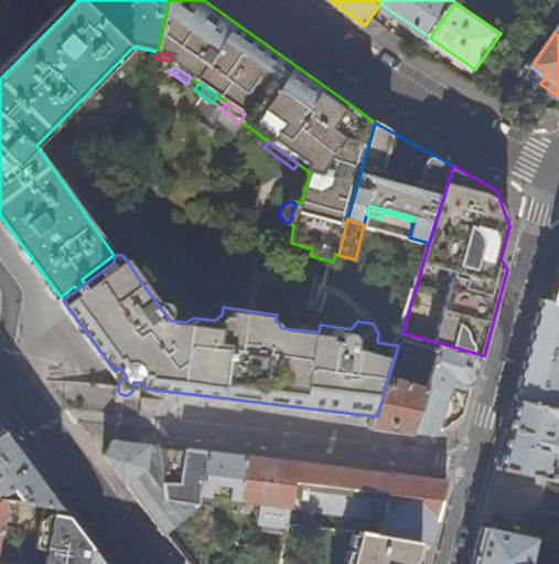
[(85,284),(114,263),(115,255),(114,255),(82,279),(85,284)]
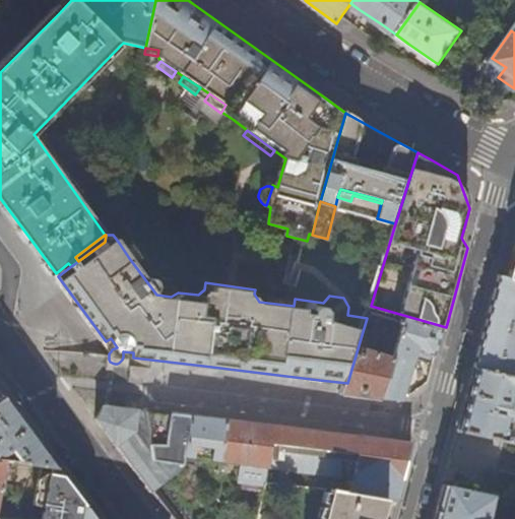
[(135,253),(125,239),(119,243),(129,258),(135,253)]
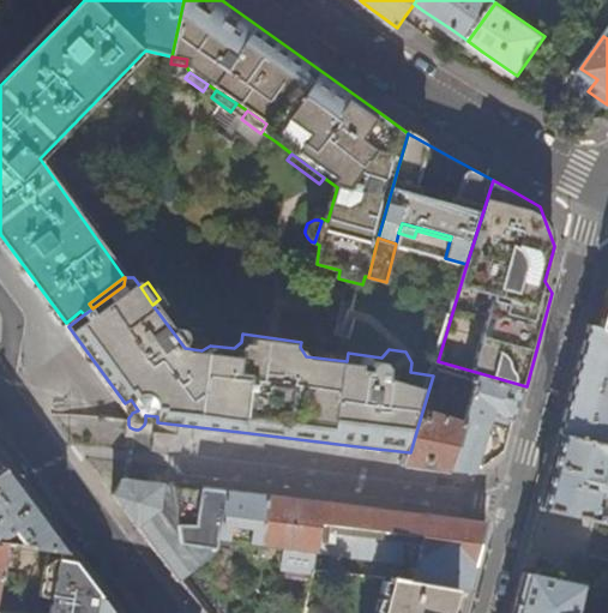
[(607,328),(605,328),(593,324),(578,377),(564,433),(607,440),(607,328)]
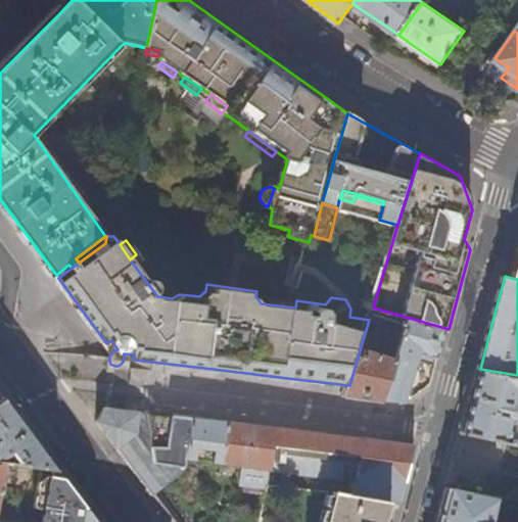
[(295,307),(296,300),(255,295),(261,303),(295,307)]
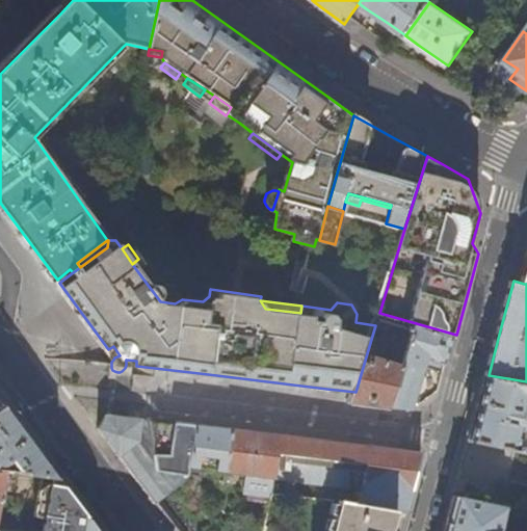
[(449,364),(456,335),(379,313),(375,325),(372,336),(411,348),(393,407),(415,409),(423,380),(429,357),(449,364)]
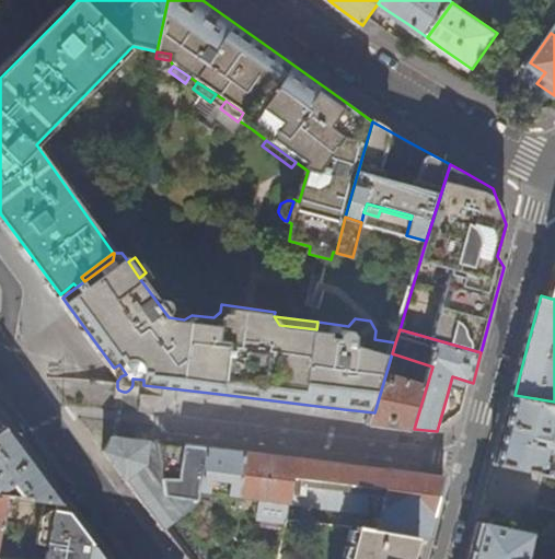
[(414,429),(432,367),(392,353),(374,412),(371,423),(383,424),(414,429)]
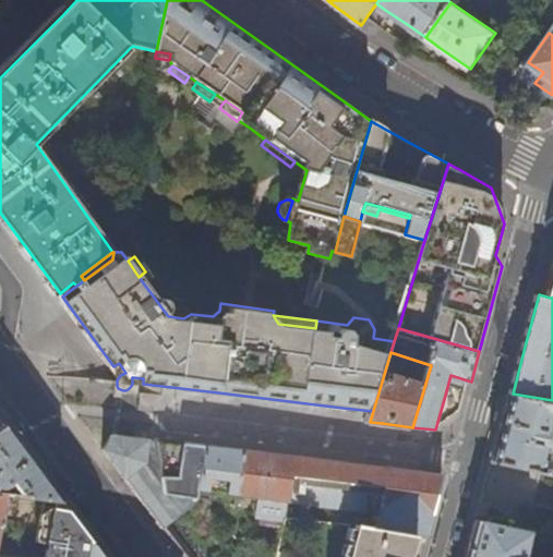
[(125,373),(119,363),(113,366),(120,375),(125,373)]
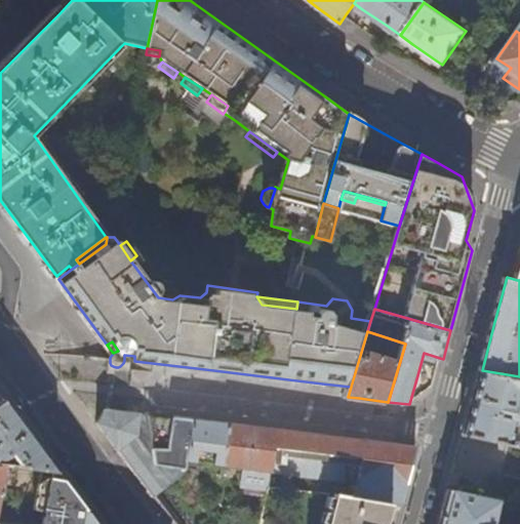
[(519,376),(482,370),(477,392),(466,435),(519,443),(519,376)]
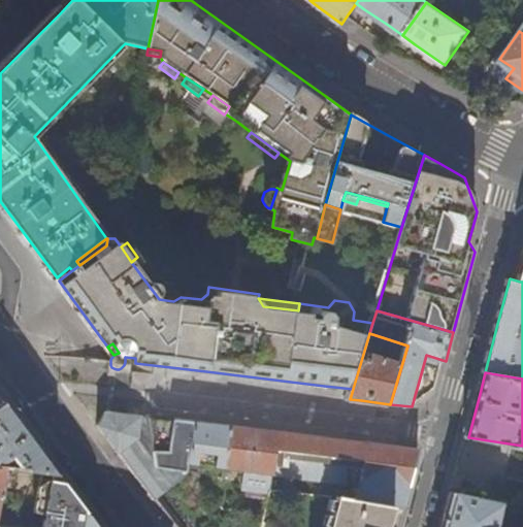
[(40,445),(7,400),(0,404),(0,464),(2,465),(3,460),(9,460),(19,455),(29,469),(39,470),(62,474),(51,459),(45,459),(47,455),(40,445)]
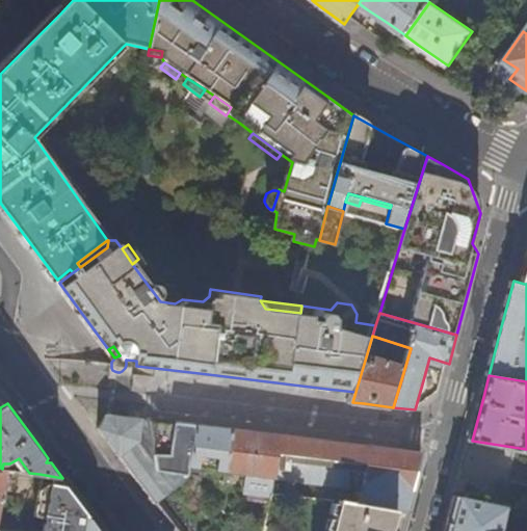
[(190,465),(199,424),(175,421),(153,419),(155,465),(138,442),(146,418),(111,414),(102,427),(158,502),(163,499),(187,482),(190,465)]
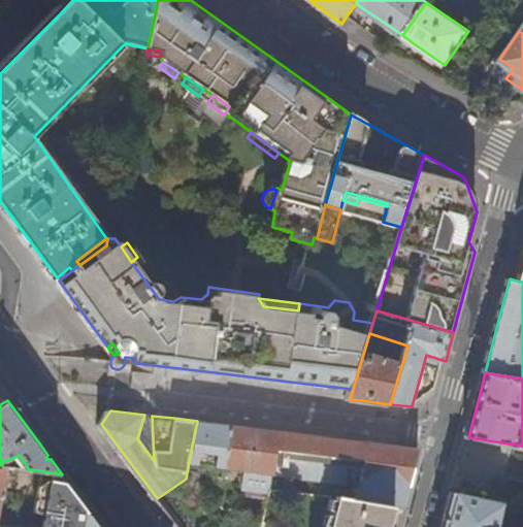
[(229,466),(234,426),(215,423),(197,421),(189,461),(229,466)]
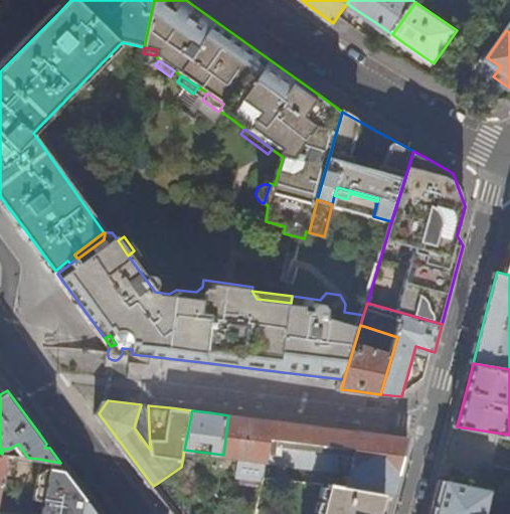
[(341,472),(344,449),(357,451),(351,488),(386,494),(396,496),(411,439),(350,431),(228,415),(223,455),(223,456),(341,472)]
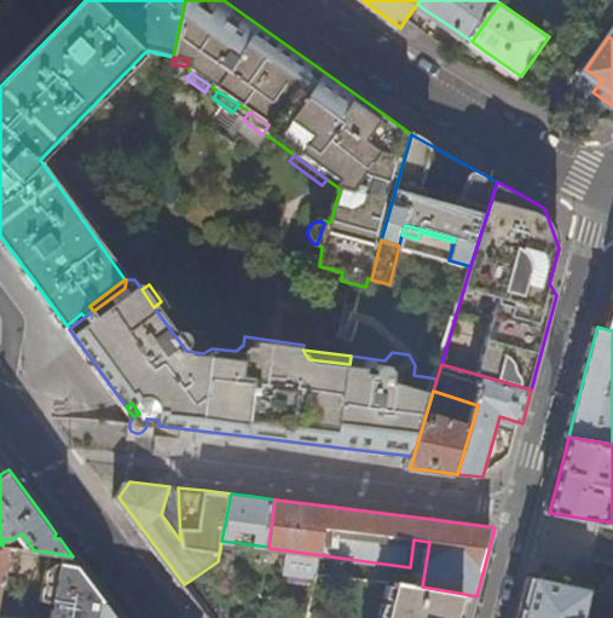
[(10,585),(12,577),(6,576),(10,554),(22,556),(18,578),(36,582),(40,583),(46,552),(34,550),(3,546),(0,544),(0,617),(7,617),(9,608),(0,607),(5,584),(10,585)]
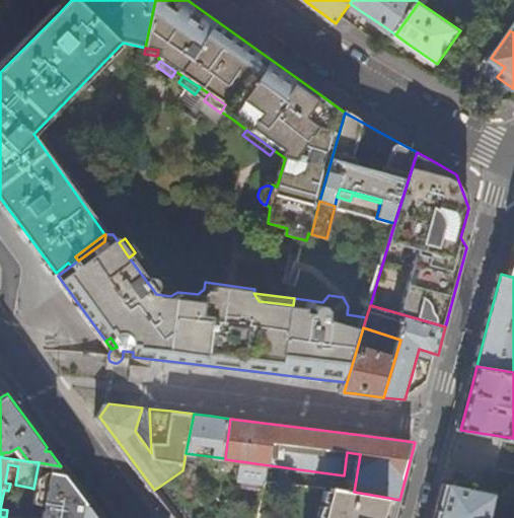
[(99,517),(95,513),(61,466),(39,462),(33,489),(30,488),(30,492),(70,500),(66,517),(99,517)]
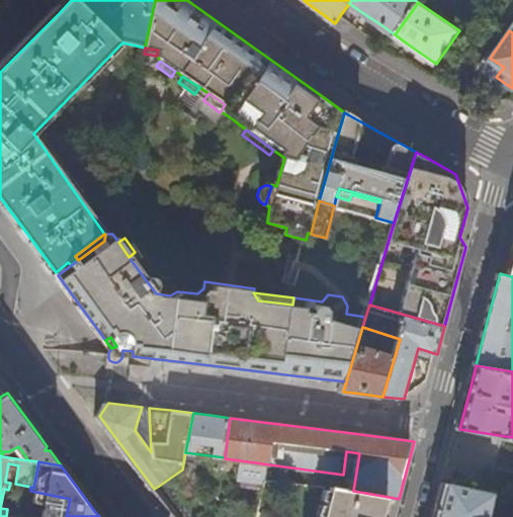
[(383,516),(389,497),(353,491),(268,477),(258,516),(383,516)]
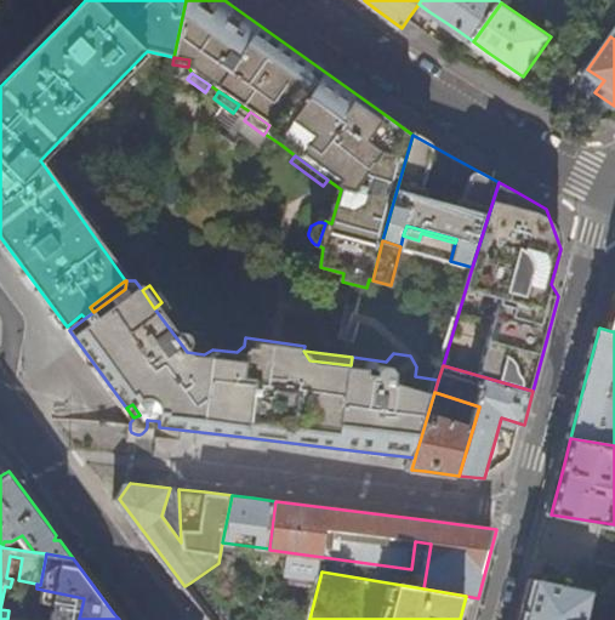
[(614,593),(539,578),(535,578),(523,619),(614,619),(614,593)]
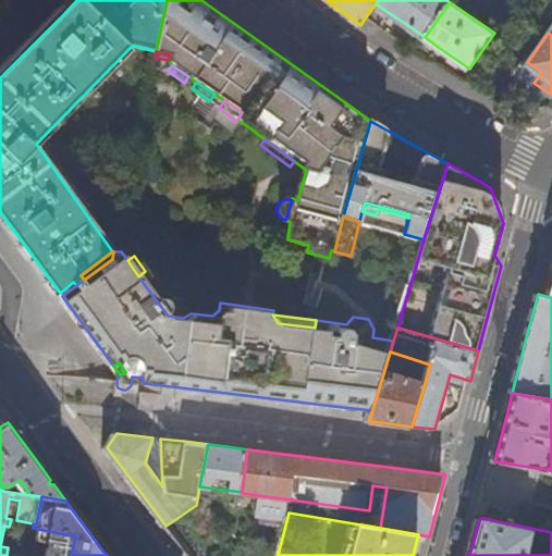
[(71,555),(75,536),(33,528),(26,555),(71,555)]
